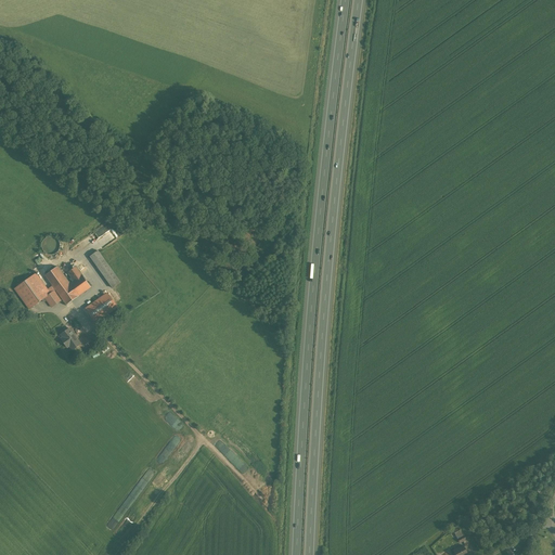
[(49,255),(51,255),(54,254),(57,253),(60,249),(60,246),(60,243),(59,240),(56,237),(53,236),(50,236),(47,237),(44,239),(42,242),(41,245),(41,248),(43,250),(46,253),(49,255)]
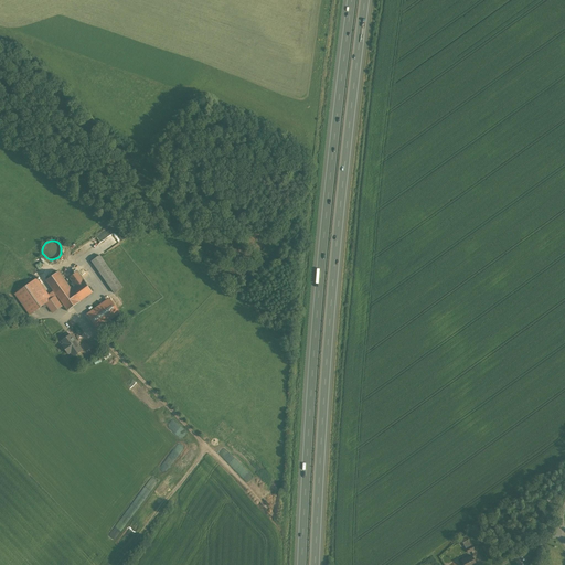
[(102,258),(99,255),(92,260),(115,294),(123,287),(102,258)]
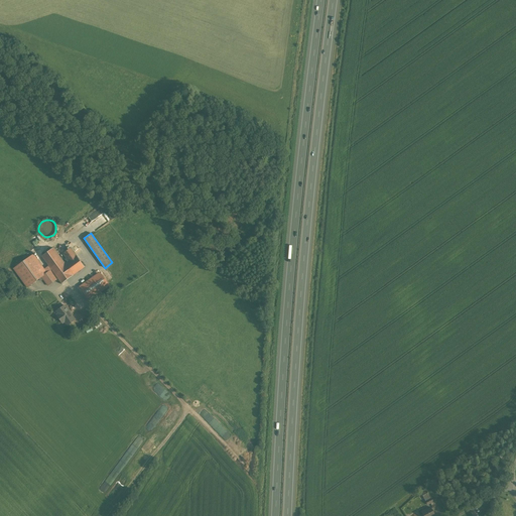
[(42,256),(48,266),(51,269),(61,283),(85,267),(71,248),(62,254),(68,260),(63,262),(53,248),(42,256)]
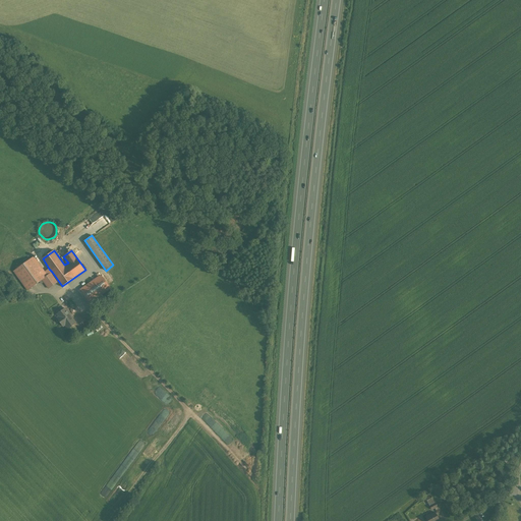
[(45,272),(34,256),(13,271),(27,290),(42,280),(49,289),(58,282),(51,273),(47,276),(45,272)]
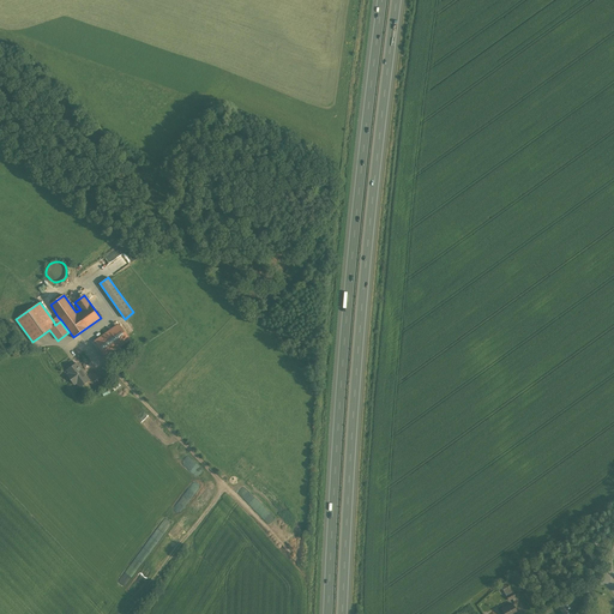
[(119,324),(95,341),(107,356),(130,341),(119,324)]
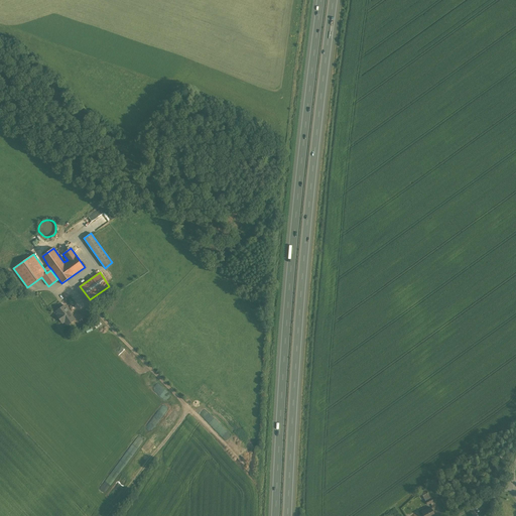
[(75,319),(65,305),(56,310),(58,313),(56,315),(62,323),(65,321),(68,326),(75,319)]
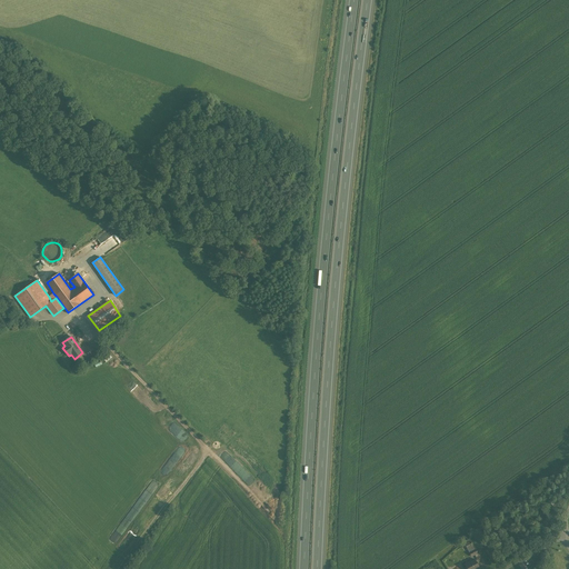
[(98,339),(89,345),(92,350),(101,345),(98,339)]
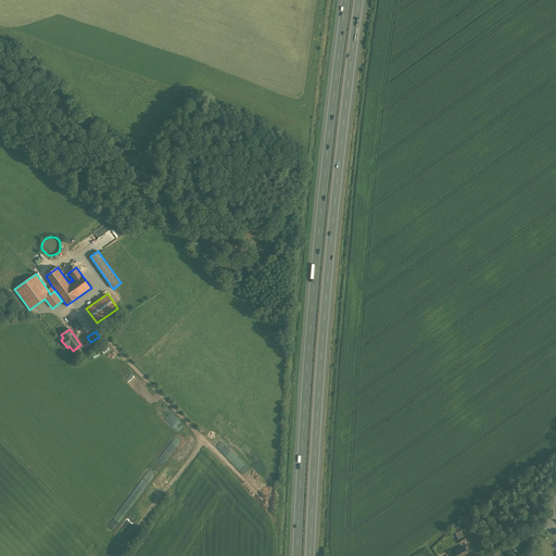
[(465,536),(458,540),(460,544),(464,542),(466,547),(470,545),(465,536)]
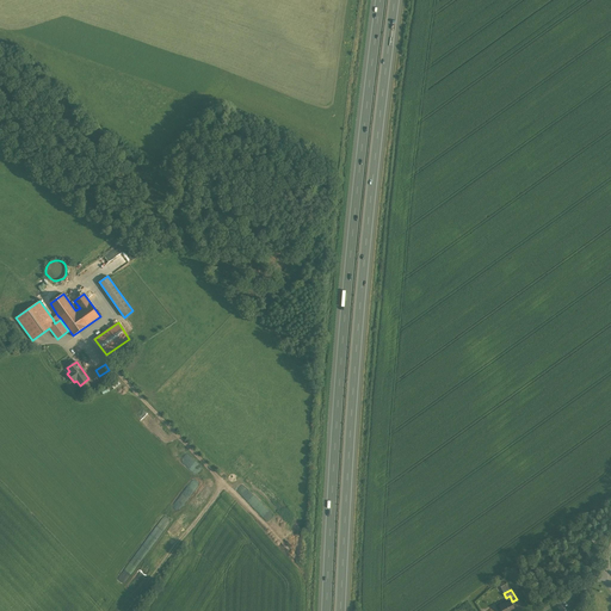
[(505,603),(499,606),(501,610),(511,610),(514,610),(510,600),(506,603),(505,603)]
